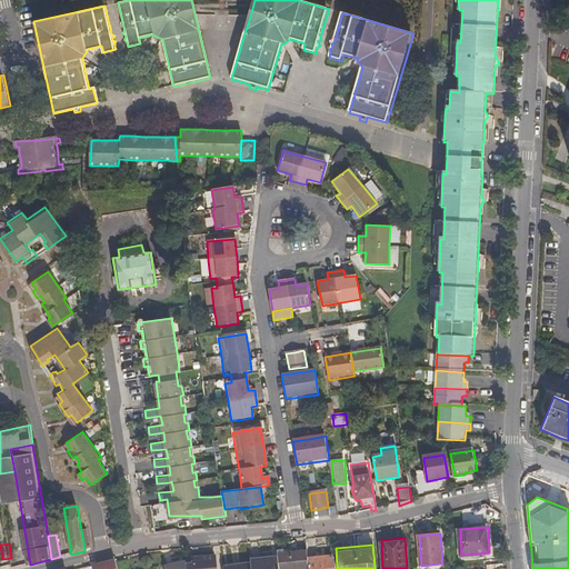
[(278,555),(278,559),(279,568),(307,568),(307,560),(306,551),(278,555)]
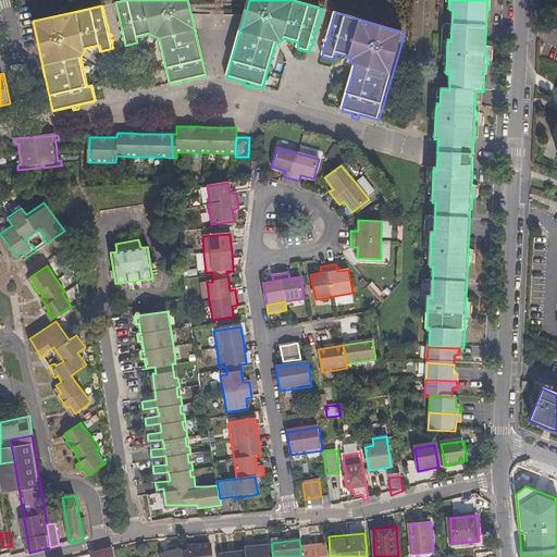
[(190,551),(183,552),(183,556),(211,556),(210,545),(189,547),(190,551)]
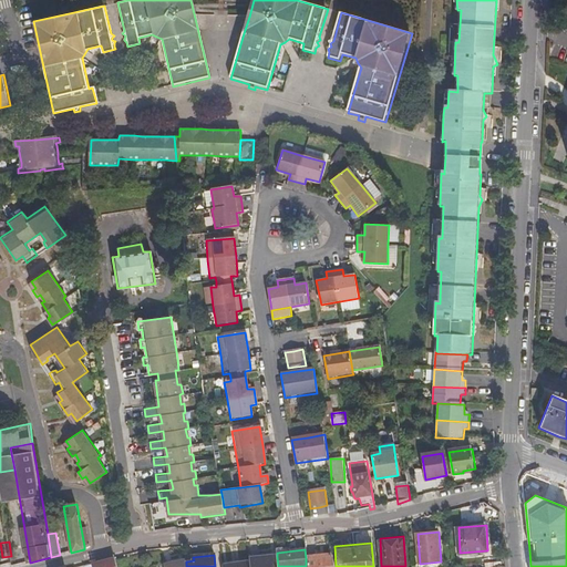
[(306,558),(306,566),(330,566),(330,555),(306,558)]
